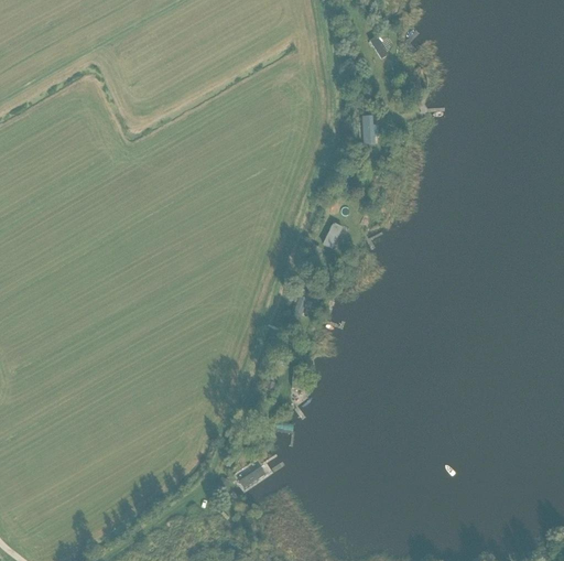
[(377,35),(369,40),(381,58),(388,54),(377,35)]
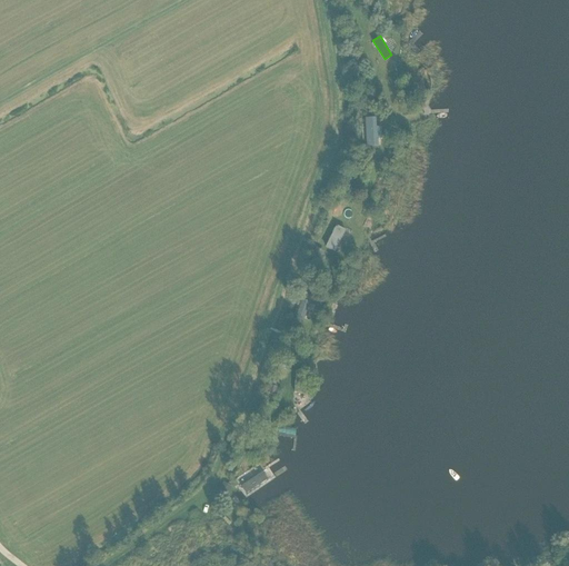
[(375,117),(366,118),(367,145),(377,145),(375,117)]
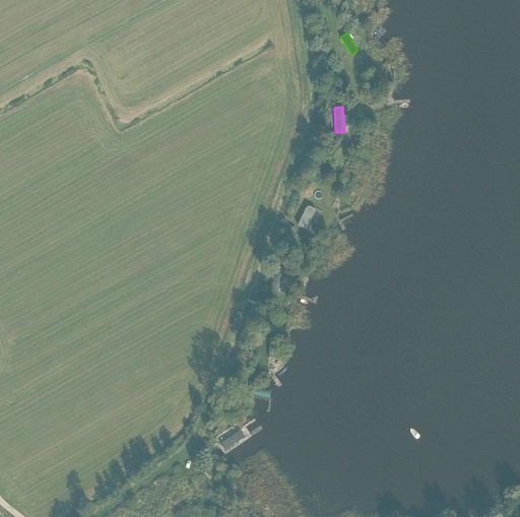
[(308,203),(298,223),(306,228),(316,207),(308,203)]
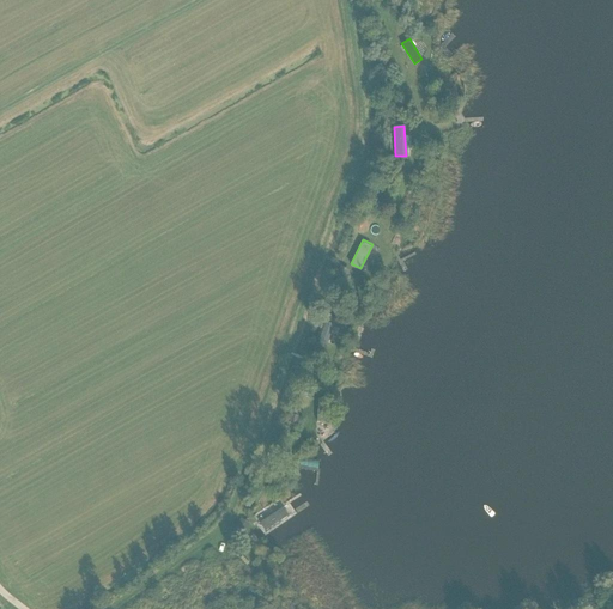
[(340,267),(335,275),(343,279),(347,270),(340,267)]
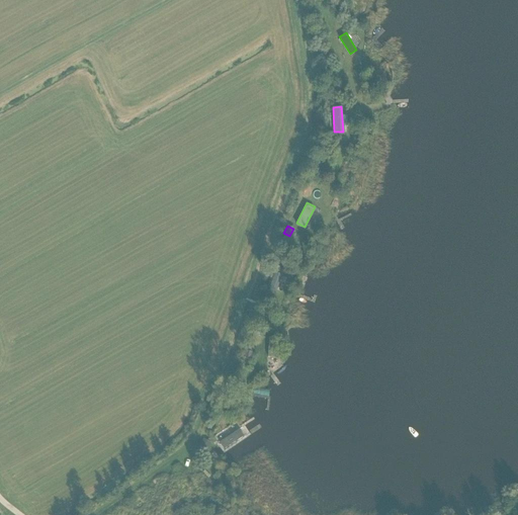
[(275,270),(270,285),(276,287),(281,272),(275,270)]
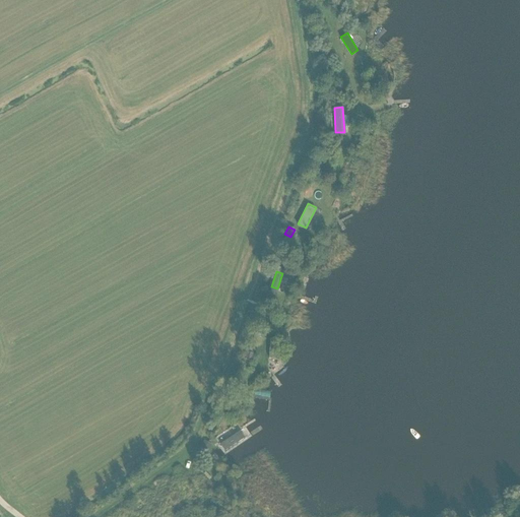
[(270,335),(269,356),(276,356),(277,336),(270,335)]
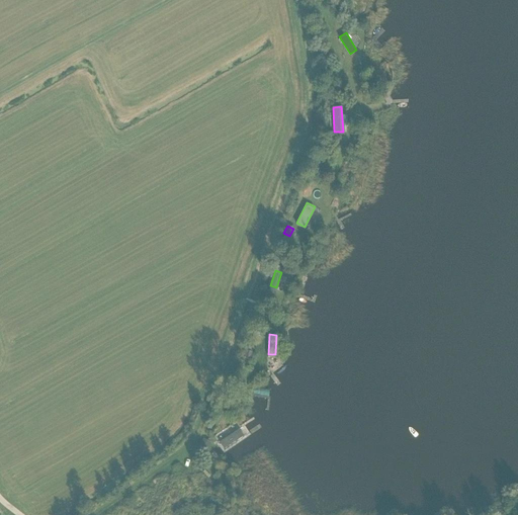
[(245,347),(243,354),(250,356),(252,349),(245,347)]
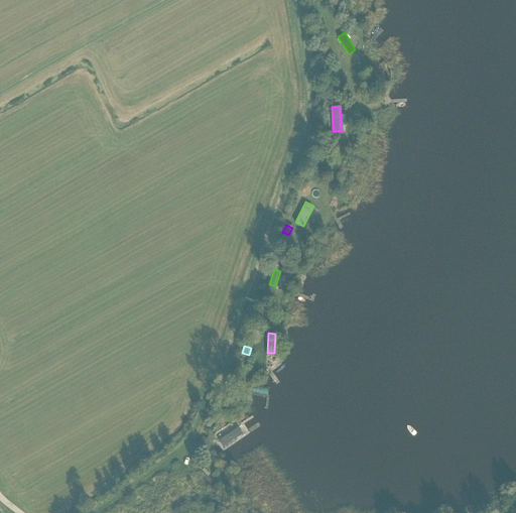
[(243,432),(238,425),(217,438),(222,446),(243,432)]
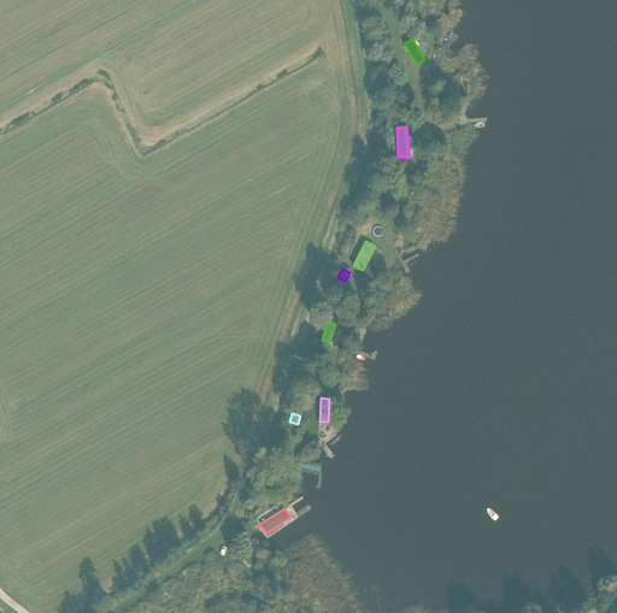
[(242,519),(238,528),(245,531),(250,523),(242,519)]
